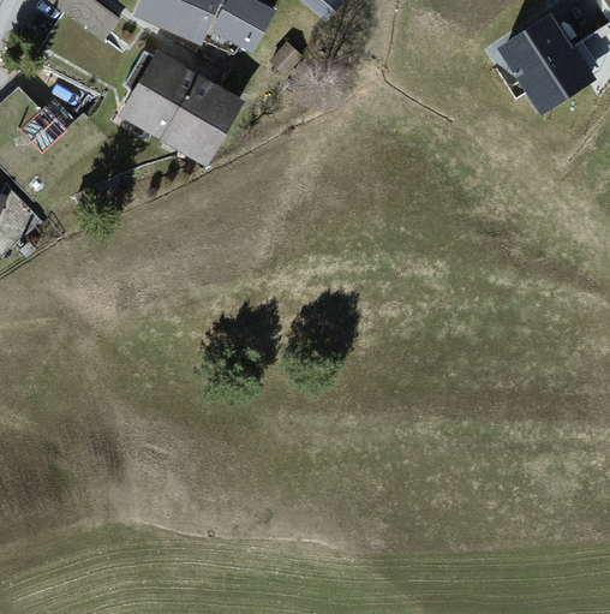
[(112,0),(47,0),(101,43),(127,12),(112,0)]
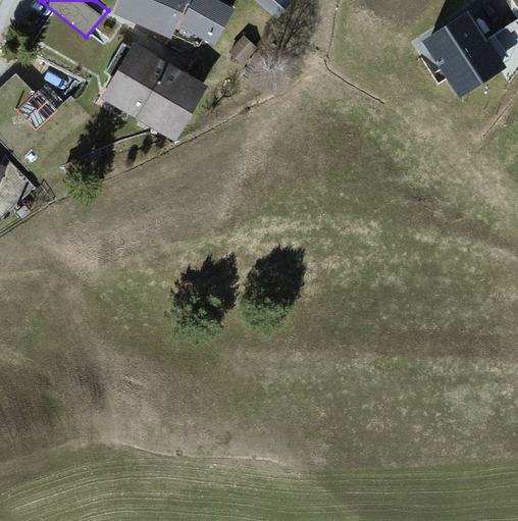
[(211,43),(231,1),(229,0),(112,0),(108,10),(168,39),(175,25),(211,43)]
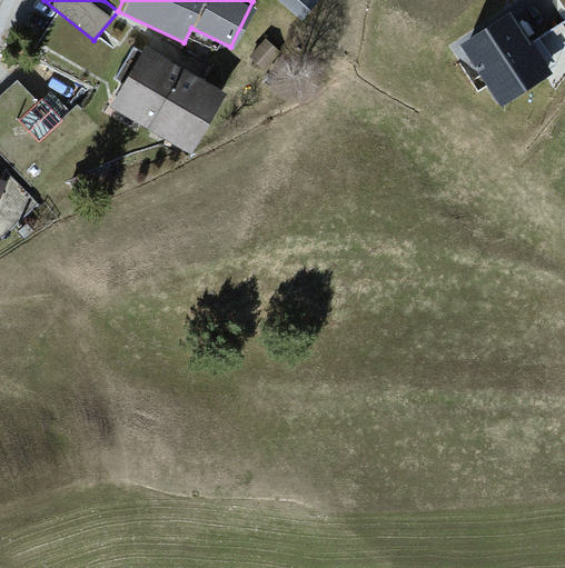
[(283,0),(297,12),(306,0),(283,0)]
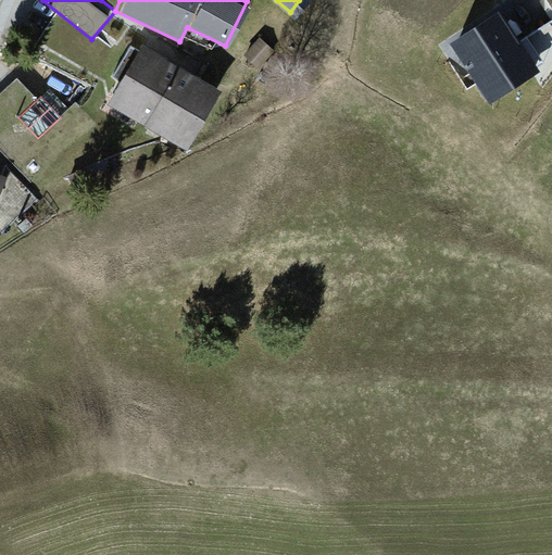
[(499,12),(453,38),(485,95),(531,68),(499,12)]
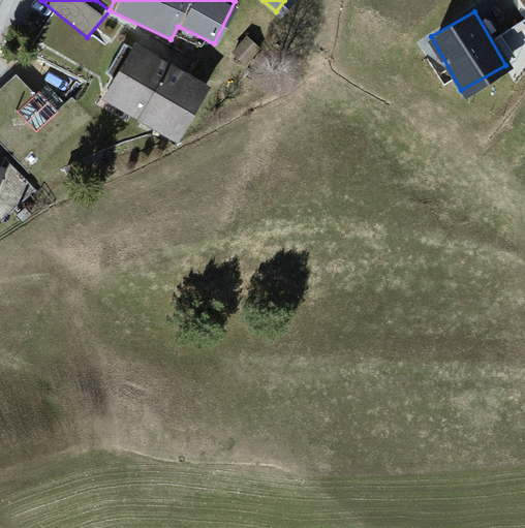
[(130,43),(98,103),(178,147),(210,86),(130,43)]
